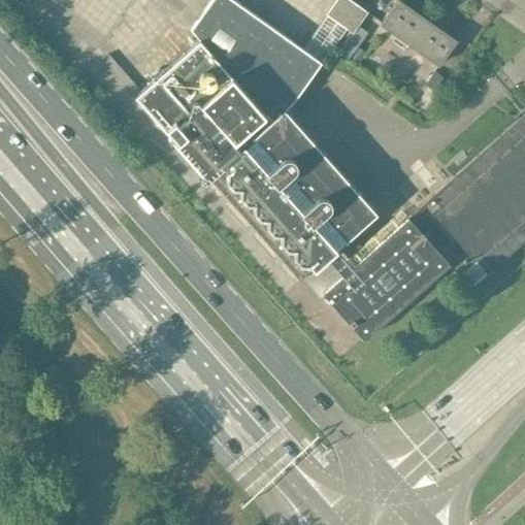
[(295,103),(323,64),(233,0),(214,0),(193,30),(202,40),(137,98),(203,172),(202,173),(202,174),(201,175),(201,176),(201,177),(201,178),(202,181),(203,182),(204,183),(205,183),(207,183),(208,183),(209,182),(211,181),(226,197),(231,203),(232,202),(253,227),(252,228),(253,228),(258,234),(259,233),(281,257),(280,258),(286,265),(287,264),(301,281),(299,282),(301,284),(337,250),(329,241),(337,233),(341,237),(372,210),(374,209),(291,116),(289,118),(290,118),(270,135),(273,139),(254,156),(247,149),(247,148),(245,146),(242,149),(237,142),(267,116),(273,122),(295,103)]
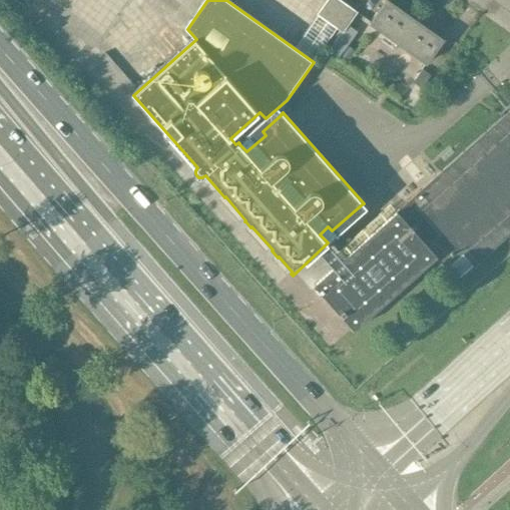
[(338,0),(331,0),(320,16),(344,34),(358,14),(338,0)]
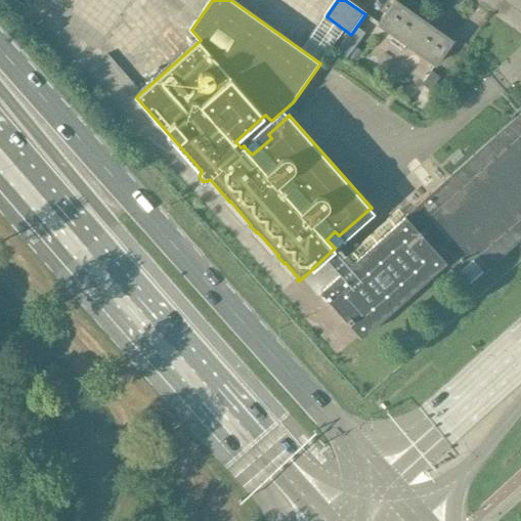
[(408,46),(426,22),(397,1),(380,26),(408,46)]
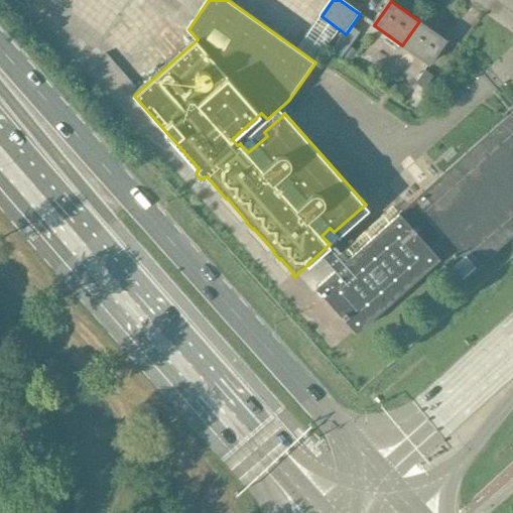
[(430,66),(447,41),(419,21),(402,45),(430,66)]
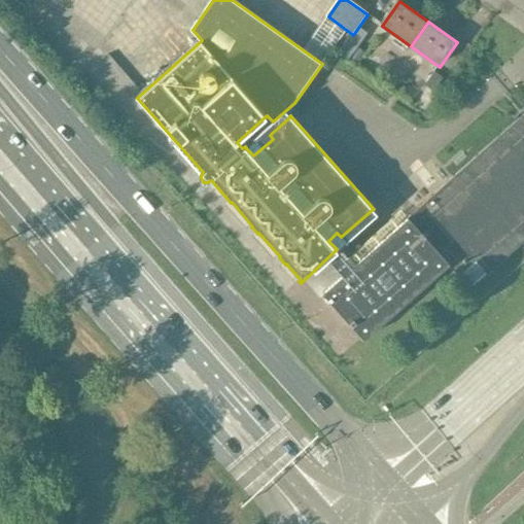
[(425,115),(450,82),(437,73),(412,106),(425,115)]
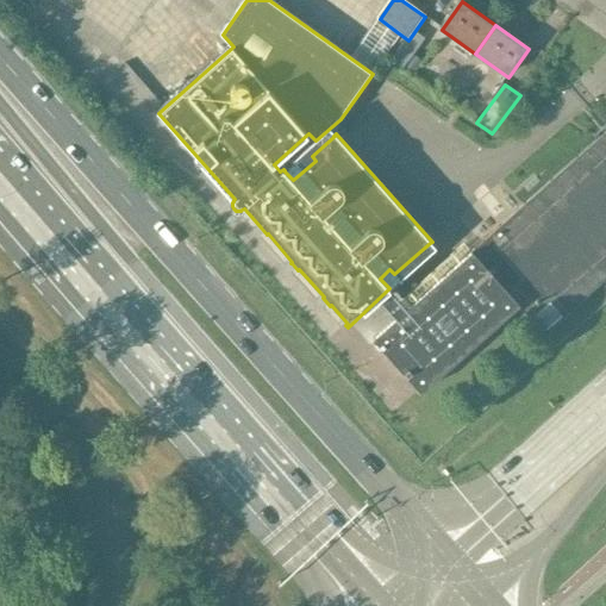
[(547,337),(605,283),(605,136),(410,311),(375,341),(423,395),(425,393),(424,393),(520,307),(547,337)]
